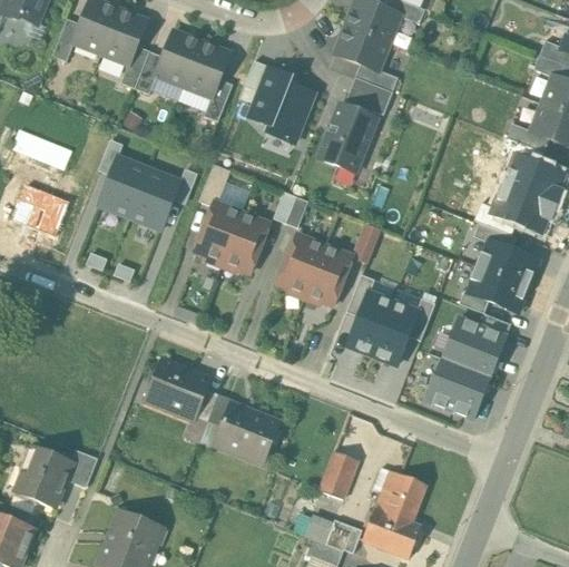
[(8,0),(3,12),(5,12),(18,18),(22,16),(37,22),(46,0),(8,0)]
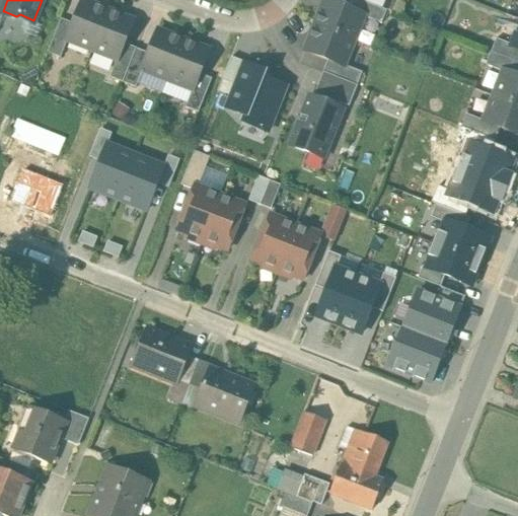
[(101,5),(88,0),(82,0),(74,21),(67,38),(68,39),(93,48),(109,6),(103,4),(101,5)]
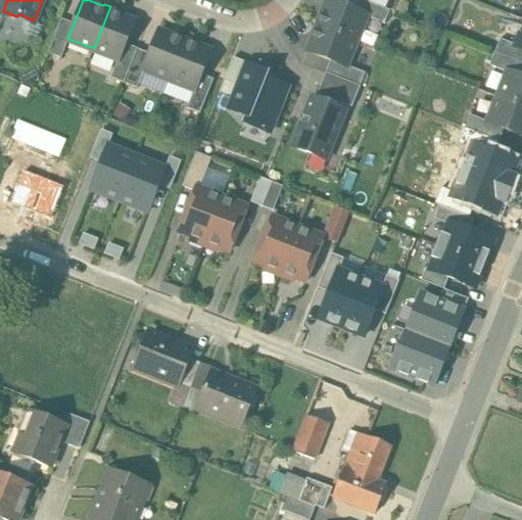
[(351,7),(333,0),(327,0),(321,15),(318,16),(316,22),(358,39),(368,14),(368,13),(351,7)]
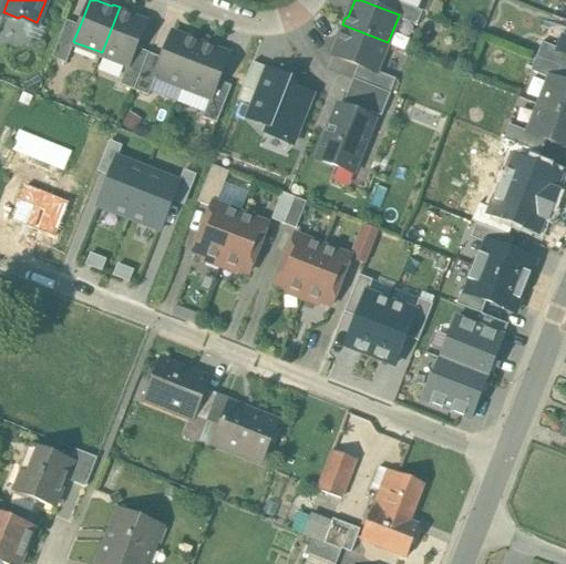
[(423,9),(401,0),(384,0),(381,8),(399,14),(399,16),(418,23),(423,9)]
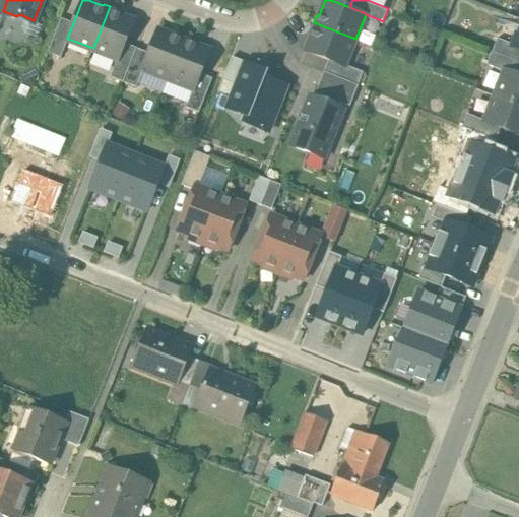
[(116,10),(115,8),(110,6),(93,48),(118,58),(119,58),(125,42),(134,18),(116,10)]
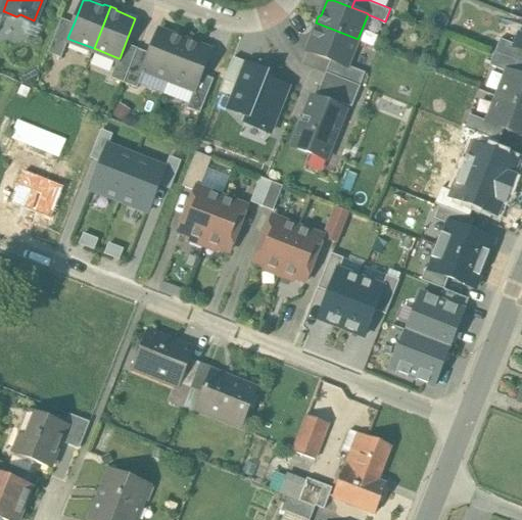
[(62,16),(49,50),(62,55),(68,39),(67,38),(75,21),(62,16)]
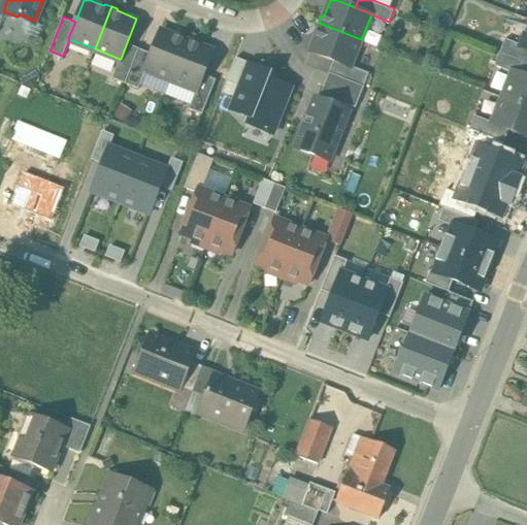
[(361,39),(319,23),(317,29),(318,31),(310,50),(334,59),(351,65),(352,65),(361,39)]
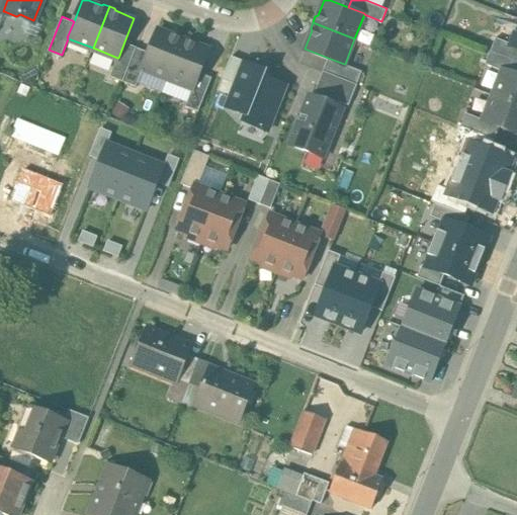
[(176,34),(158,27),(149,51),(143,67),(144,68),(168,77),(184,35),(179,33),(176,34)]
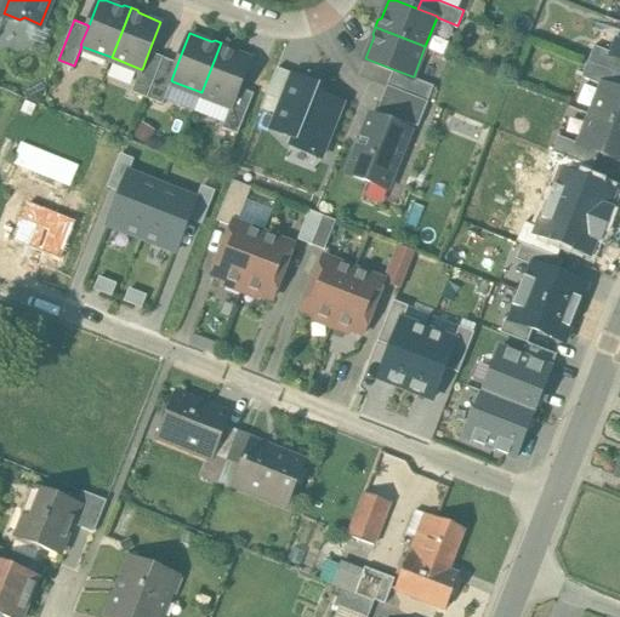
[(229,49),(228,45),(221,43),(202,92),(231,104),(232,104),(240,85),(251,57),(229,49)]
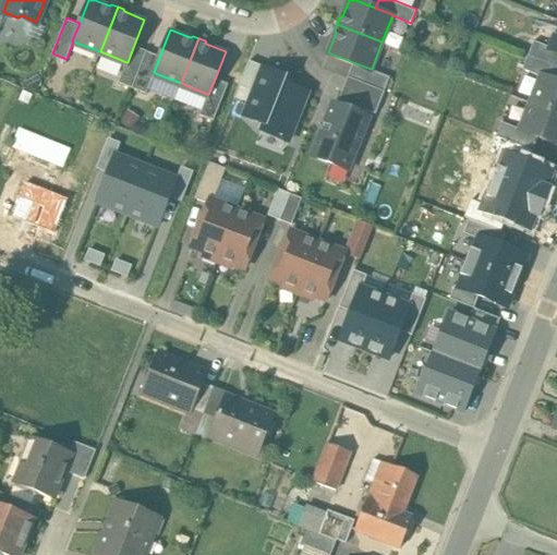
[(556,48),(552,46),(534,38),(529,52),(556,64),(556,48)]
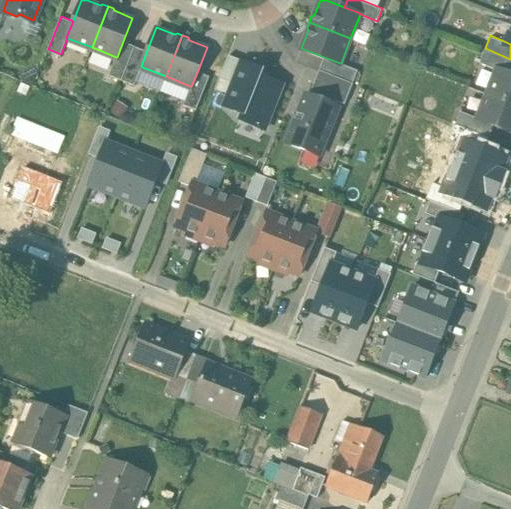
[(123,41),(117,57),(116,57),(109,74),(122,79),(135,45),(123,41)]
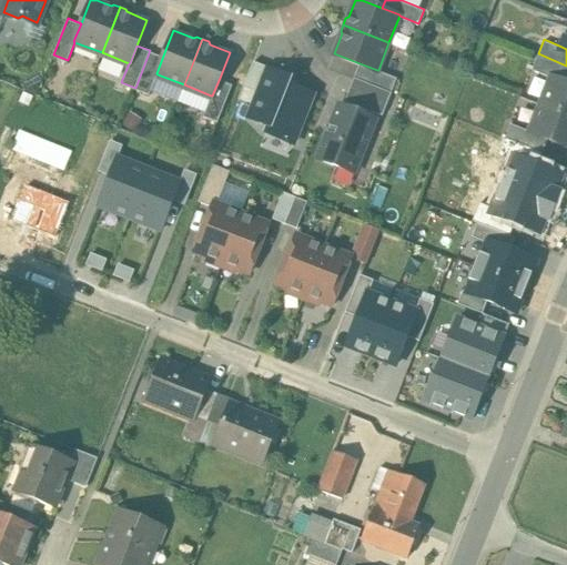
[(150,50),(135,88),(150,93),(158,74),(157,73),(163,56),(150,50)]
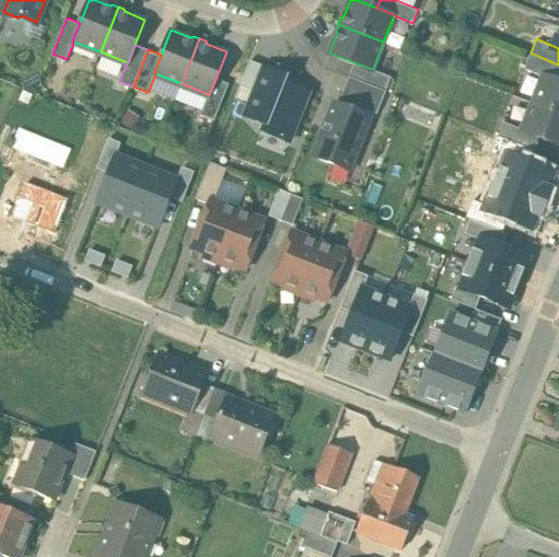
[(289,74),(252,59),(236,96),(247,101),(242,114),(263,122),(259,130),(291,142),(312,91),(287,80),(289,74)]
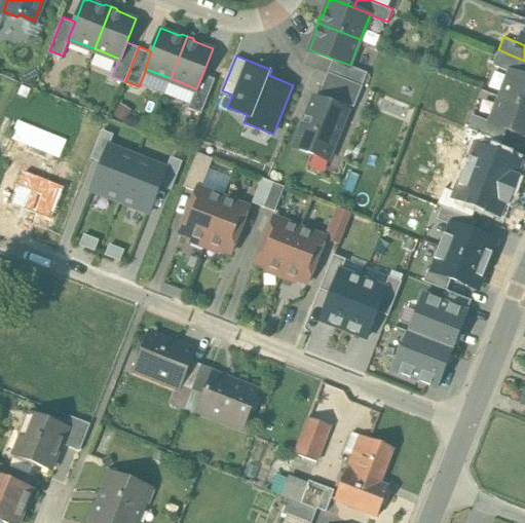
[(368,71),(350,65),(349,65),(333,59),(329,71),(350,80),(363,84),(368,71)]
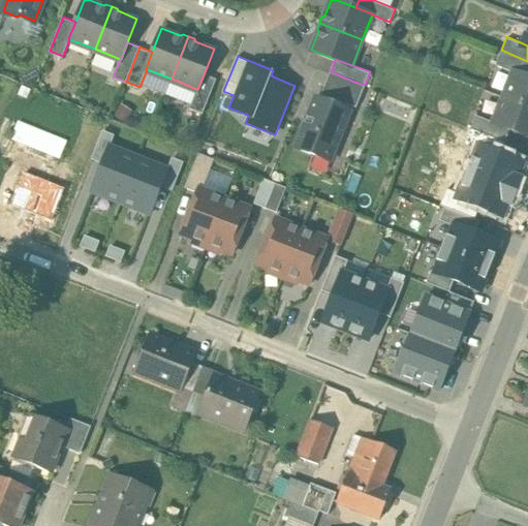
[(527,74),(515,69),(504,95),(525,103),(527,104),(527,74)]
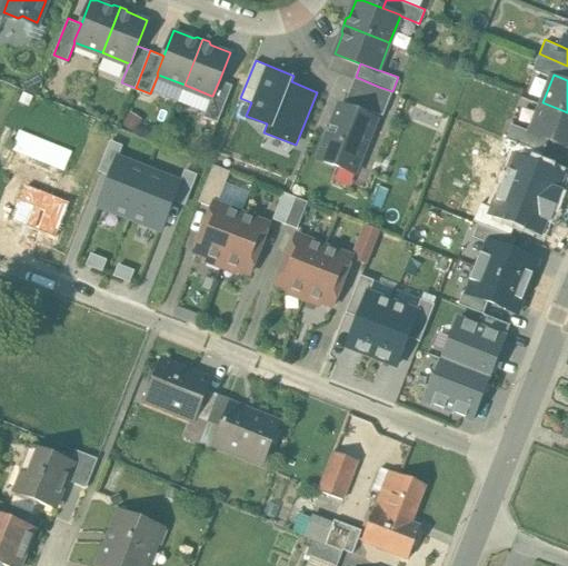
[(220,78),(212,96),(211,96),(203,115),(218,121),(233,83),(220,78)]
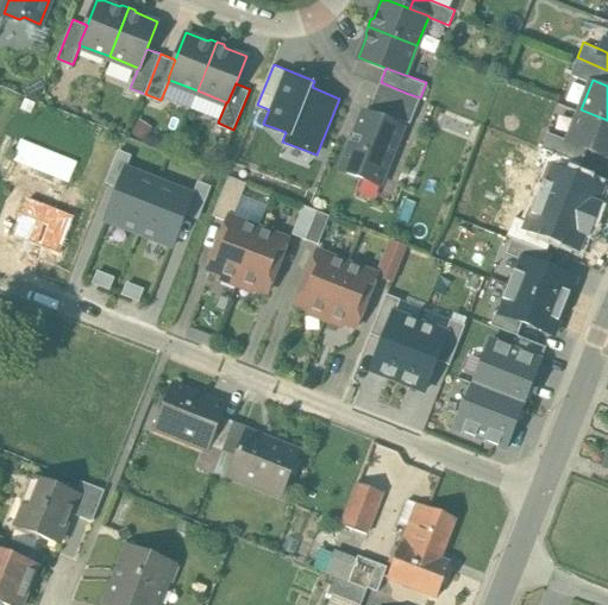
[(406,93),(396,117),(411,123),(420,98),(406,93)]
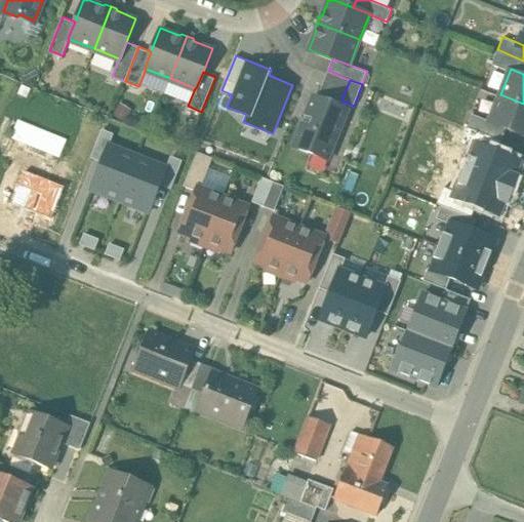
[(523,104),(521,103),(500,94),(490,121),(523,134),(523,104)]
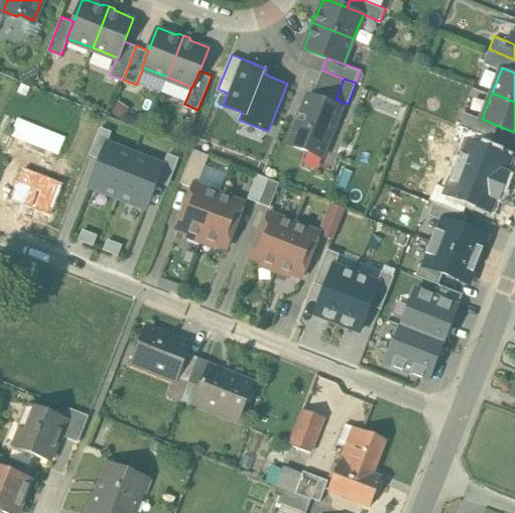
[(311,95),(306,109),(301,111),(301,110),(300,111),(288,143),(307,150),(310,145),(325,150),(332,133),(334,134),(333,135),(334,135),(340,119),(339,120),(338,119),(343,107),(311,95)]
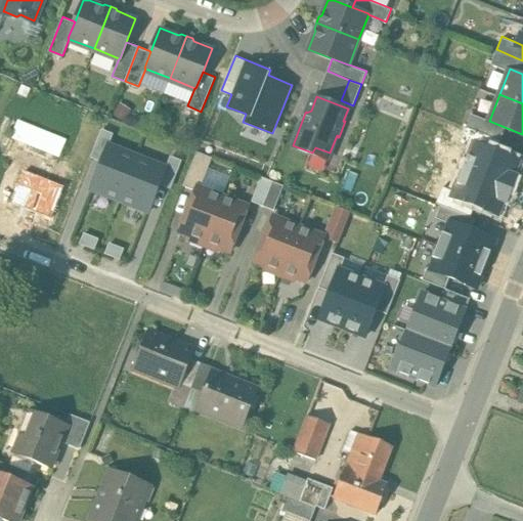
[(59,152),(67,134),(23,117),(15,134),(59,152)]
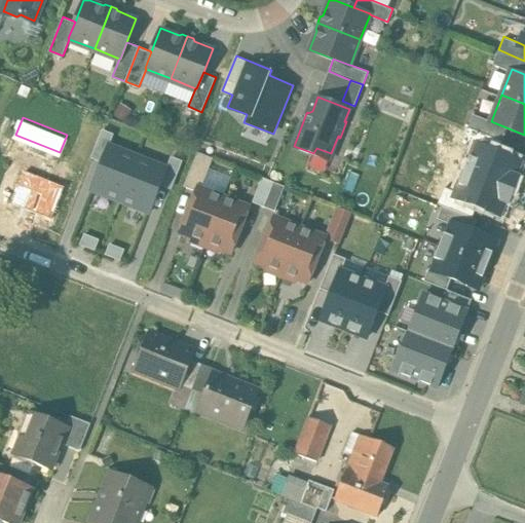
[(471,146),(462,169),(516,189),(524,165),(524,158),(499,149),(502,140),(469,126),(462,143),(471,146)]
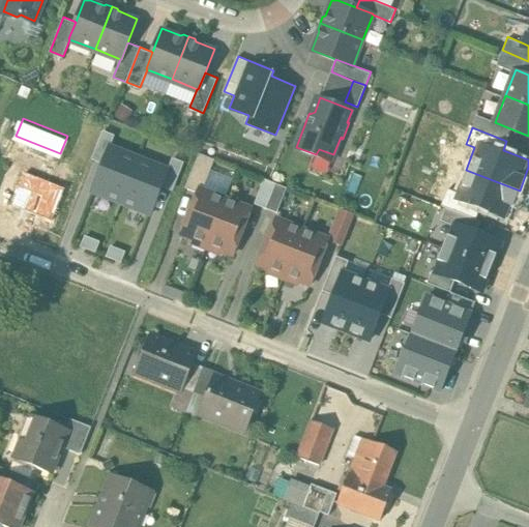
[(91,191),(121,202),(142,150),(112,138),(91,191)]
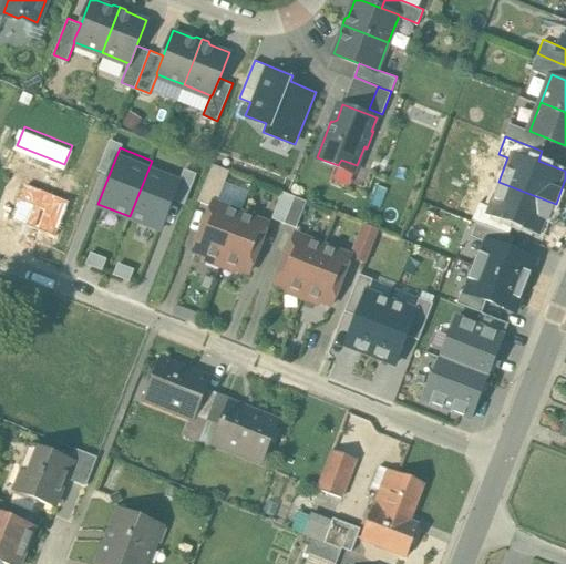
[(130,216),(161,228),(183,173),(152,161),(130,216)]
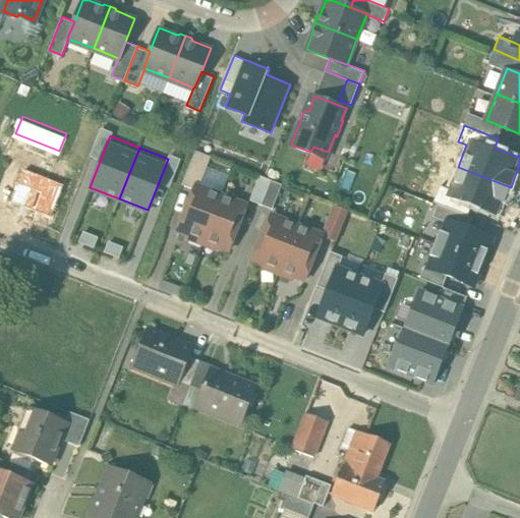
[(196,184),(199,185),(212,155),(195,149),(182,183),(195,188),(196,184)]
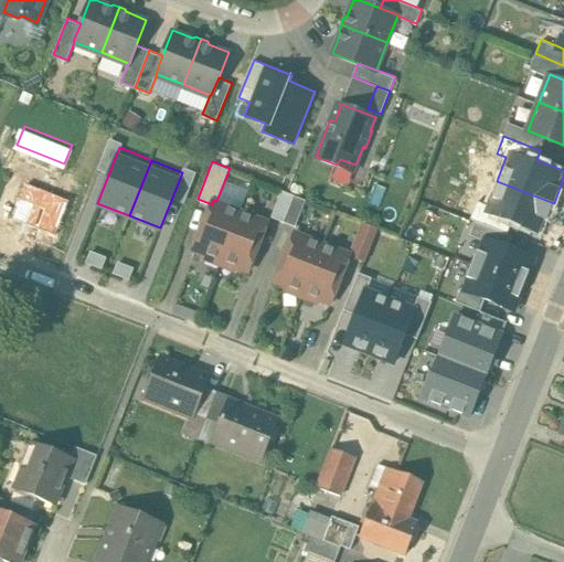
[(470,218),(508,232),(511,223),(543,234),(554,203),(497,181),(488,204),(477,200),(470,218)]
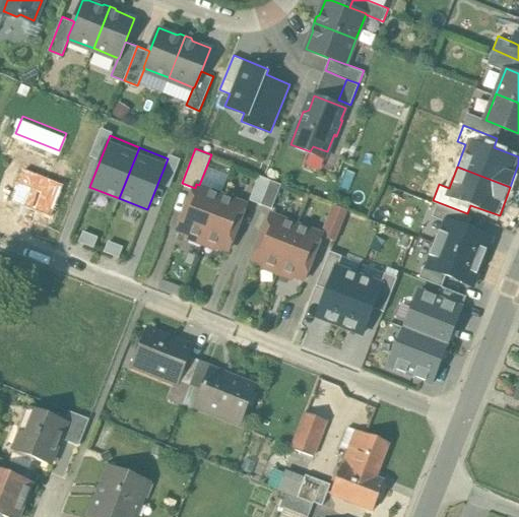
[(222,188),(226,174),(208,169),(204,182),(222,188)]
